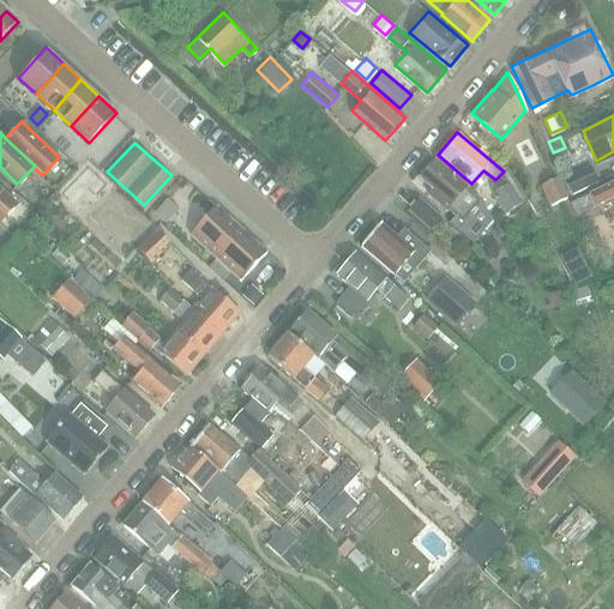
[(435,158),(419,176),(432,187),(428,192),(453,213),(450,218),(459,227),(474,240),(493,218),(481,198),(468,186),(435,158)]
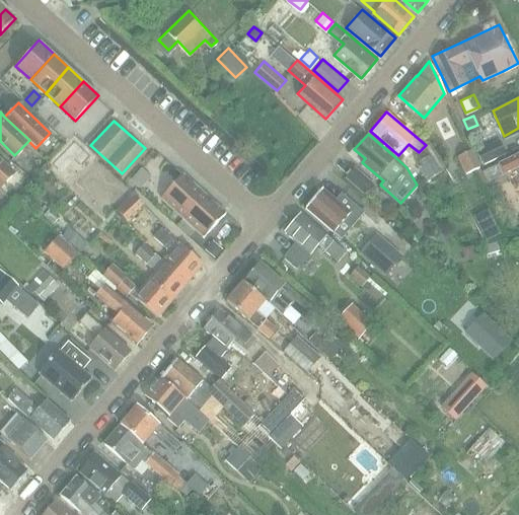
[(475,148),(482,162),(505,151),(499,138),(475,148)]
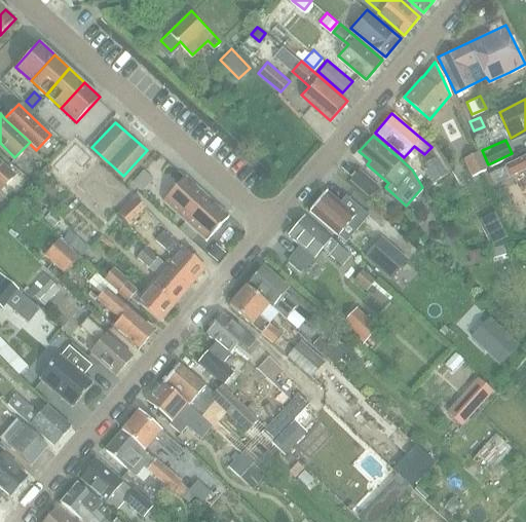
[(478,150),(463,157),(472,174),(486,168),(478,150)]
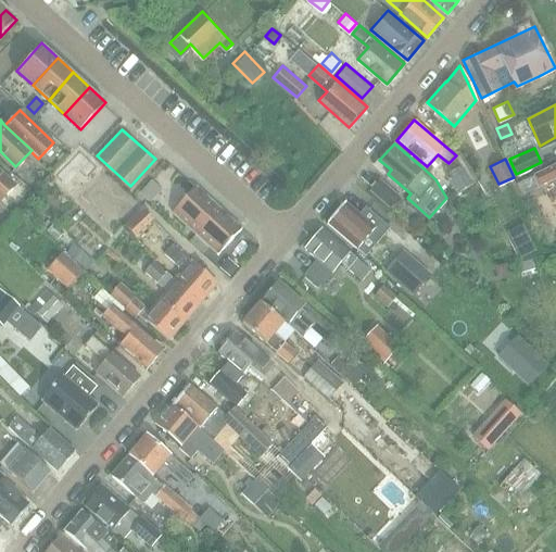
[(555,162),(516,183),(521,193),(555,176),(555,162)]
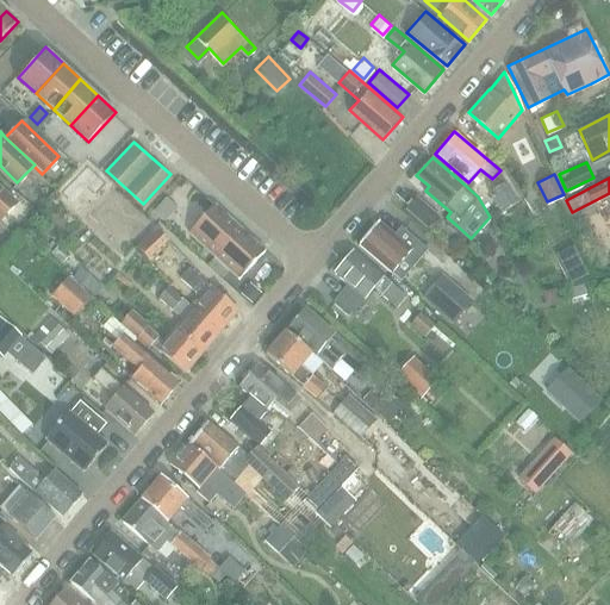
[(490,189),(506,216),(522,205),(505,179),(490,189)]
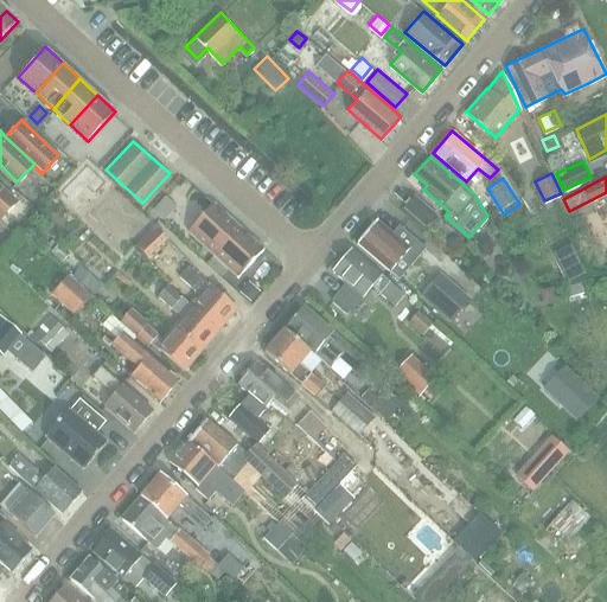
[(0,185),(0,216),(16,200),(0,185)]
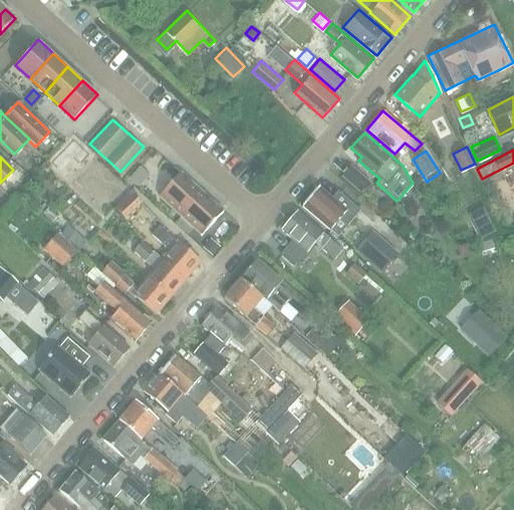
[(337,189),(354,203),(372,182),(350,163),(332,185),(337,189)]
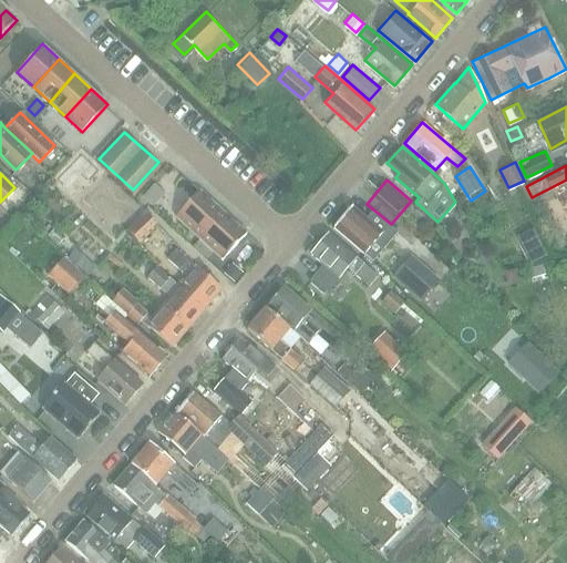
[(155,181),(143,194),(154,203),(165,191),(155,181)]
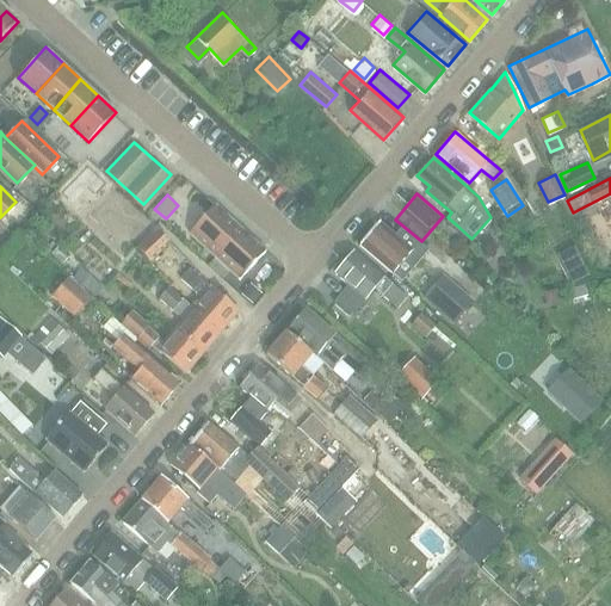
[(190,232),(215,254),(240,227),(216,204),(190,232)]
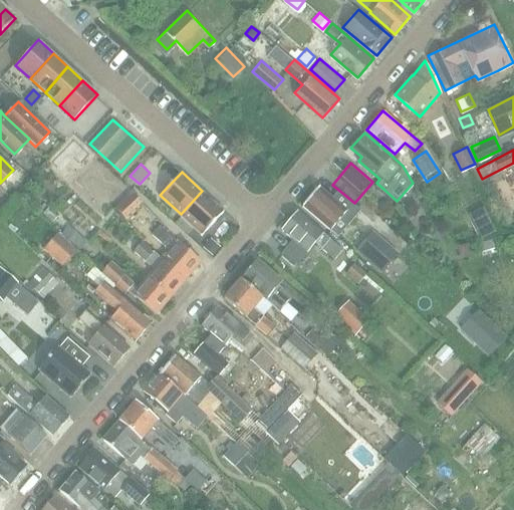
[(309,198),(303,205),(326,225),(327,225),(337,234),(359,208),(354,203),(337,189),(331,196),(319,185),(309,198)]
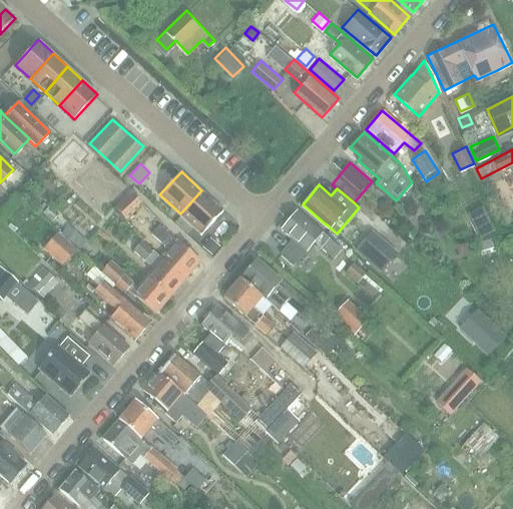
[(115,205),(126,217),(143,202),(132,190),(115,205)]
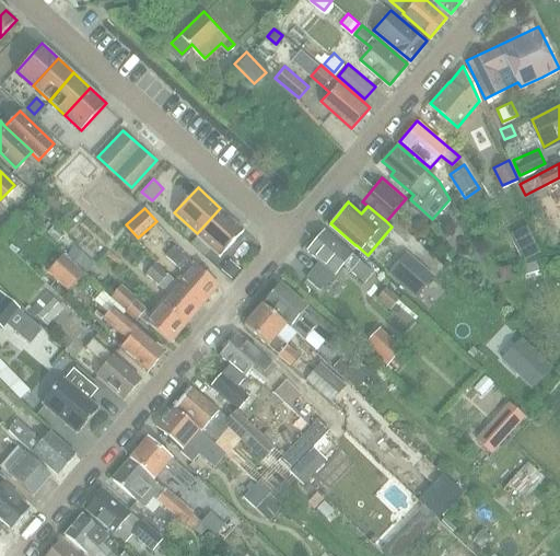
[(220,208),(197,233),(219,253),(218,253),(219,254),(243,228),(242,227),(242,228),(220,208)]
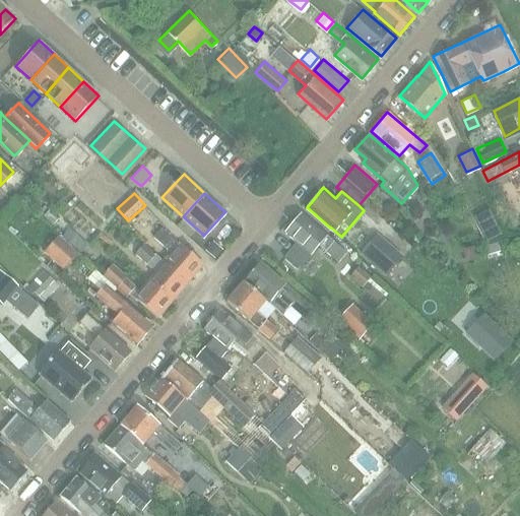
[(298,241),(284,255),(295,263),(300,263),(310,251),(311,252),(318,244),(332,255),(338,260),(346,251),(340,246),(302,212),(285,231),(298,241)]
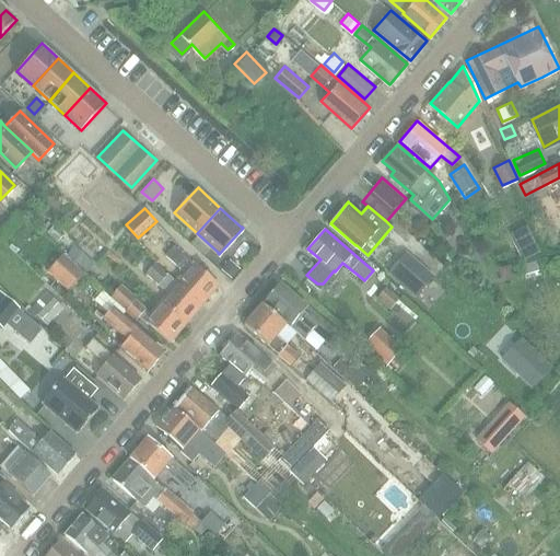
[(74,244),(67,254),(84,269),(86,271),(95,262),(74,244)]
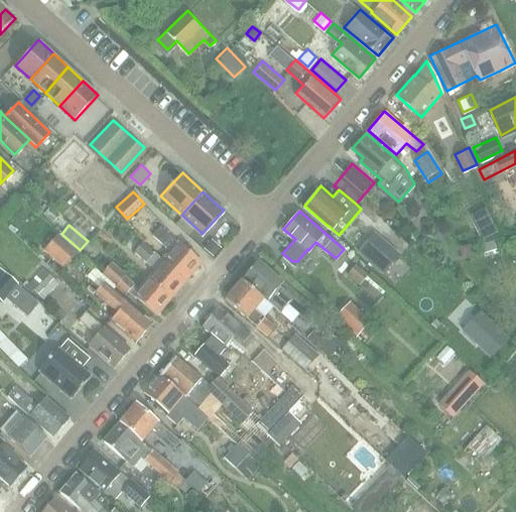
[(171,250),(164,258),(185,277),(201,260),(160,225),(152,234),(171,250)]
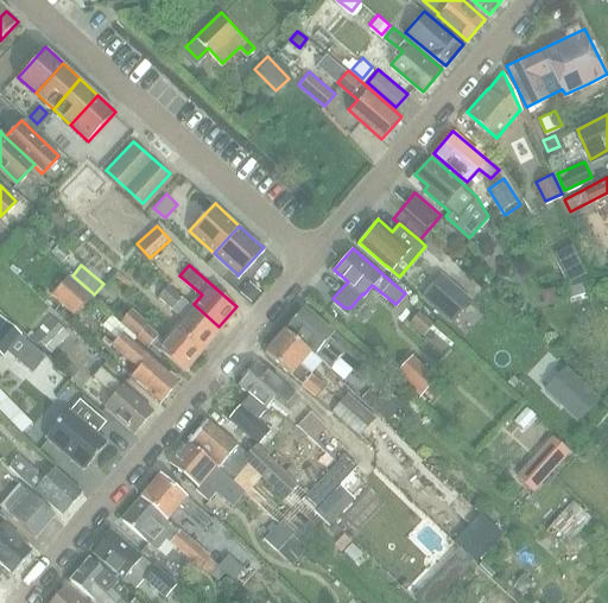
[(68,271),(50,292),(61,300),(57,304),(67,312),(70,309),(73,312),(81,303),(87,306),(93,300),(89,297),(92,292),(73,275),(68,271)]
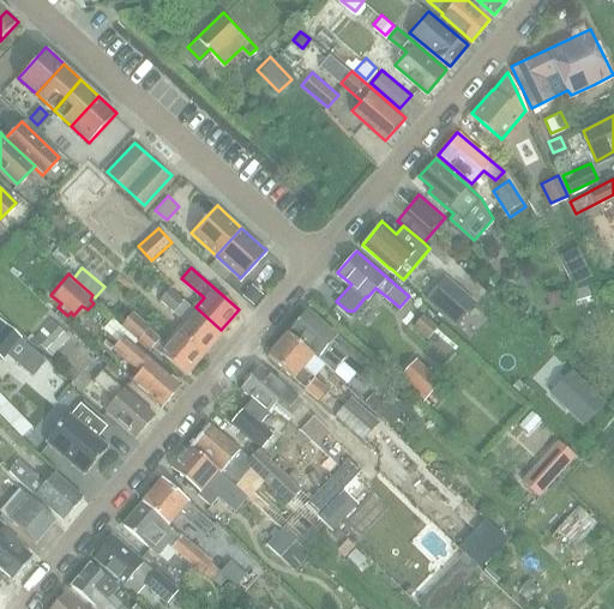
[(445,276),(427,296),(456,321),(474,301),(445,276)]
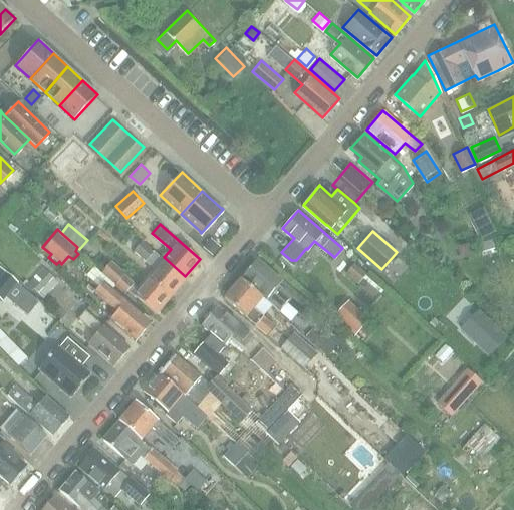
[(211,236),(204,244),(214,253),(221,244),(211,236)]
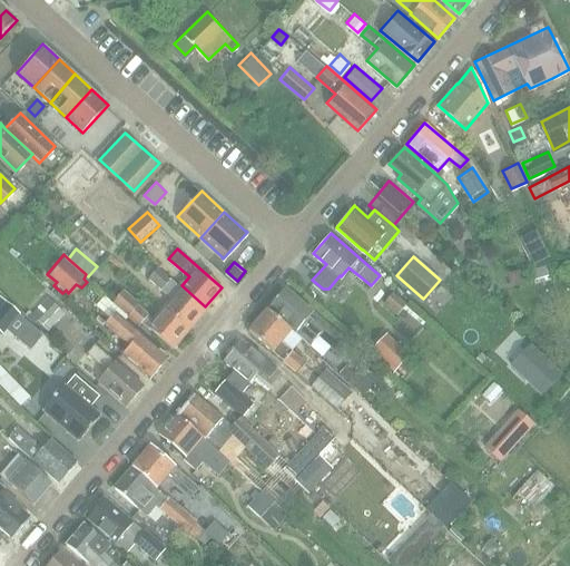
[(544,263),(530,267),(533,276),(548,273),(544,263)]
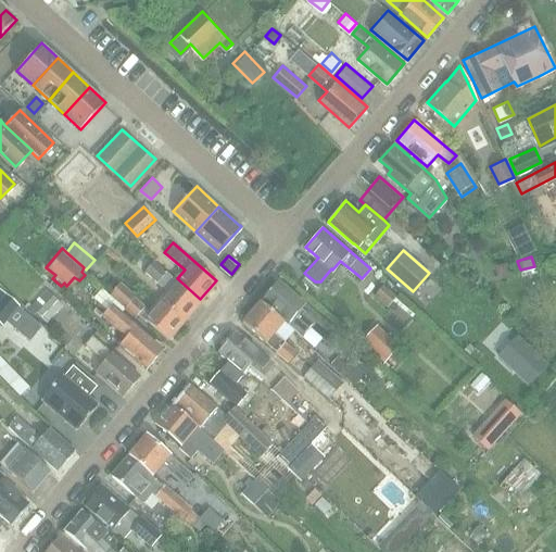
[(160,291),(158,293),(185,316),(200,299),(177,278),(153,259),(146,268),(168,289),(164,293),(160,291)]
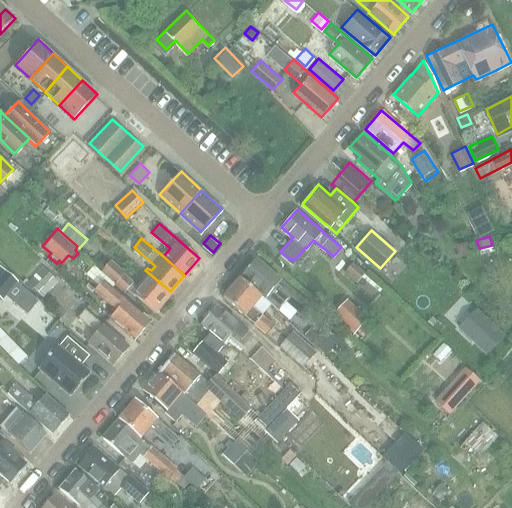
[(468,239),(456,242),(459,253),(471,250),(468,239)]
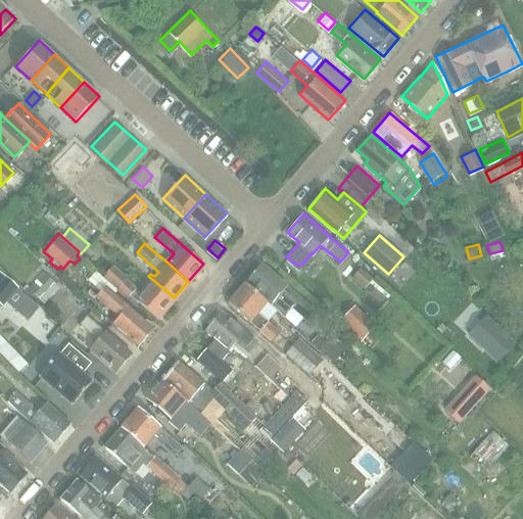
[(262,262),(246,279),(284,314),(292,304),(311,321),(319,311),(262,262)]
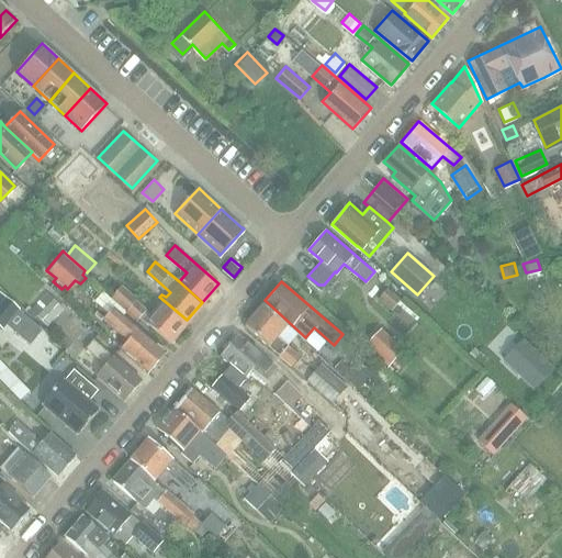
[(389,286),(379,296),(391,308),(401,297),(389,286)]
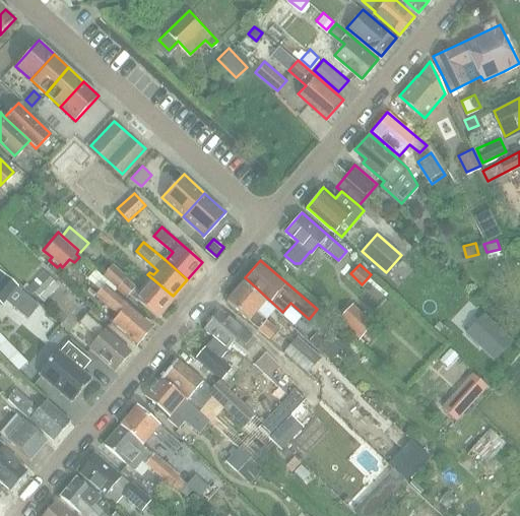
[(101,287),(96,293),(119,312),(112,320),(137,342),(153,324),(113,288),(117,285),(95,266),(87,276),(101,287)]
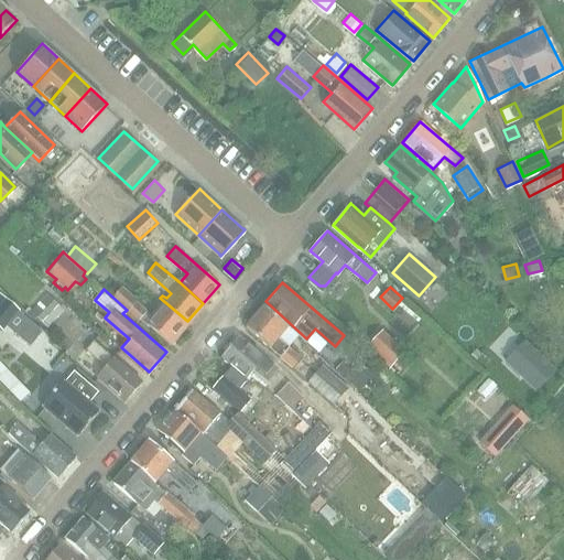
[(28,311),(34,316),(35,315),(46,324),(64,305),(47,290),(28,311)]
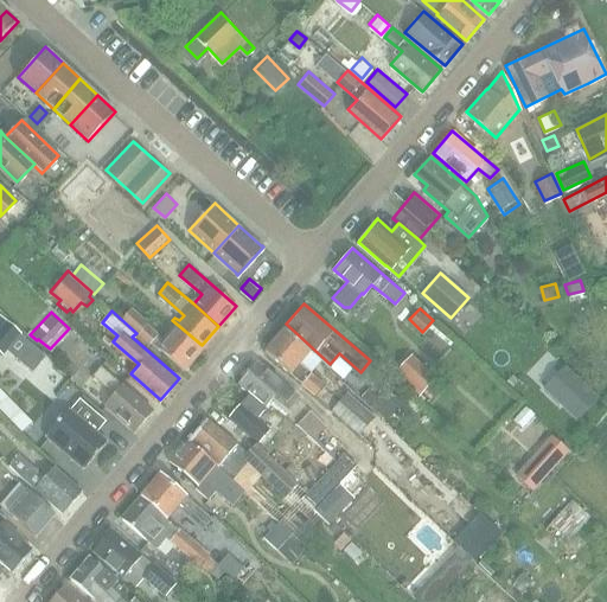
[(0,313),(0,350),(4,353),(7,348),(21,331),(0,313)]
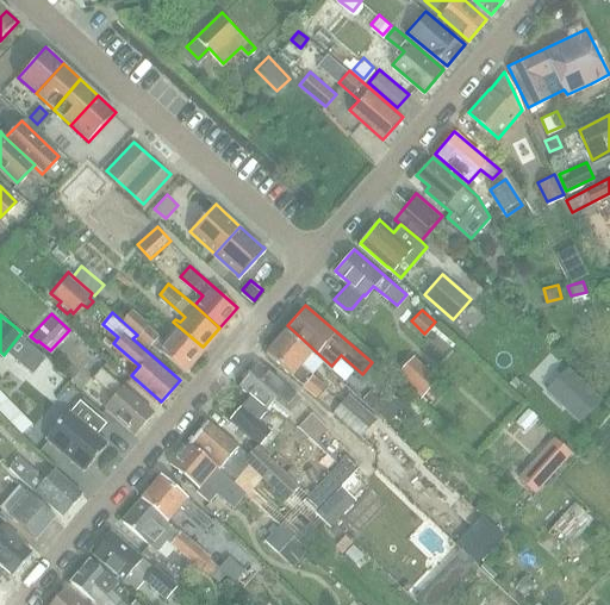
[(203,347),(173,322),(169,326),(173,329),(166,338),(148,323),(137,336),(148,344),(154,338),(160,344),(157,348),(184,369),(201,348),(203,347)]
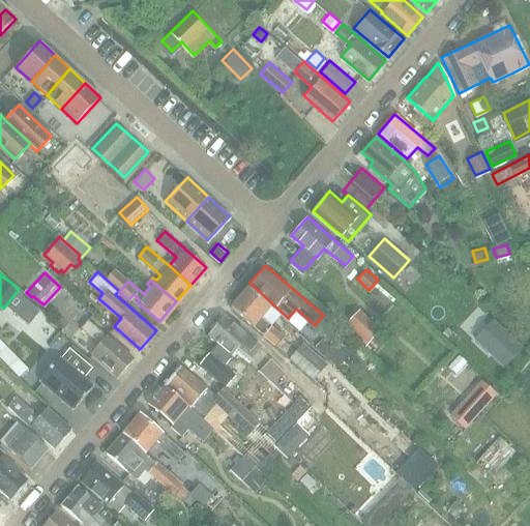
[(272,304),(249,283),(231,305),(275,344),(284,334),(262,316),(272,304)]
